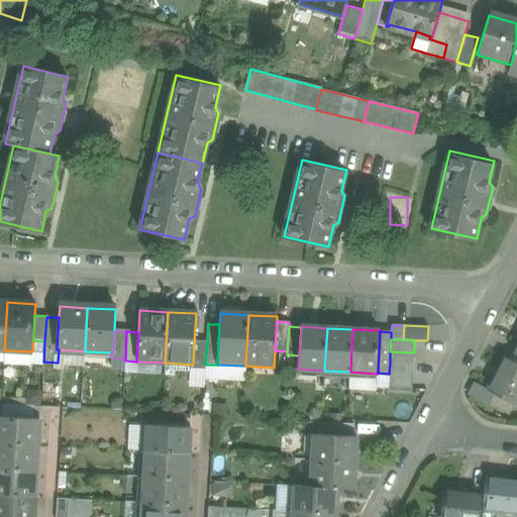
[(207,343),(194,342),(193,365),(192,365),(192,371),(205,372),(205,365),(207,343)]
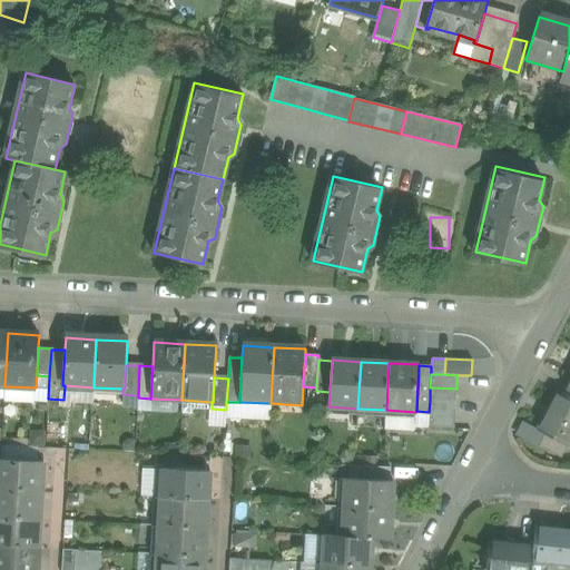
[(36,387),(5,386),(3,400),(35,401),(36,387)]
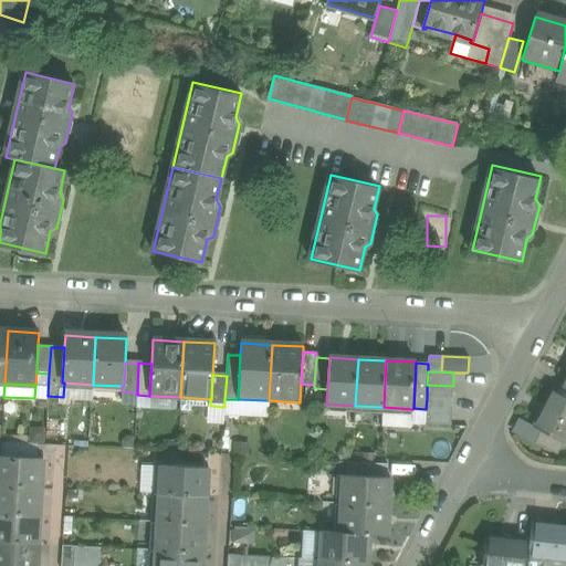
[(453,386),(427,385),(427,398),(452,399),(453,386)]
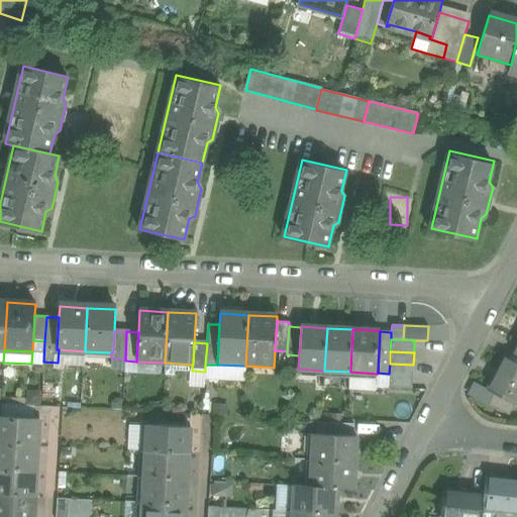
[(516,401),(516,359),(512,357),(506,354),(488,391),(494,394),(515,405),(516,401)]
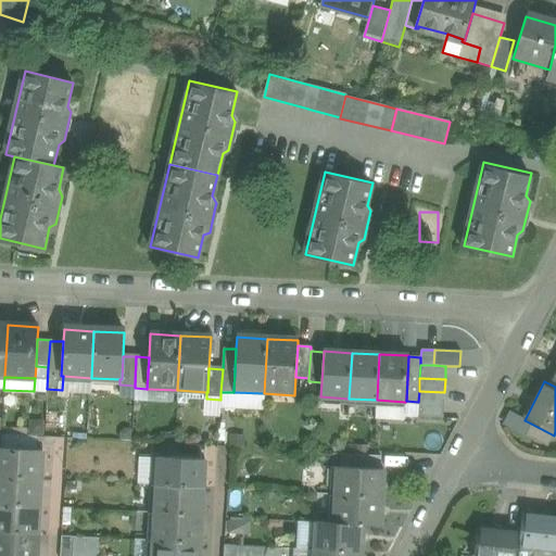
[(444,392),(419,391),(418,402),(418,404),(443,405),(444,392)]
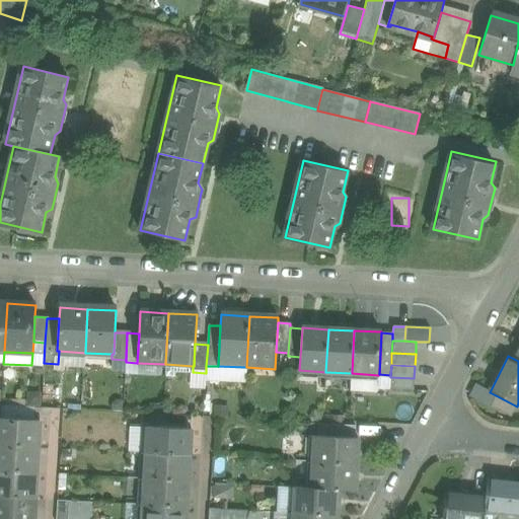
[(378,375),(352,373),(351,387),(389,389),(390,377),(390,375),(379,374),(378,375)]
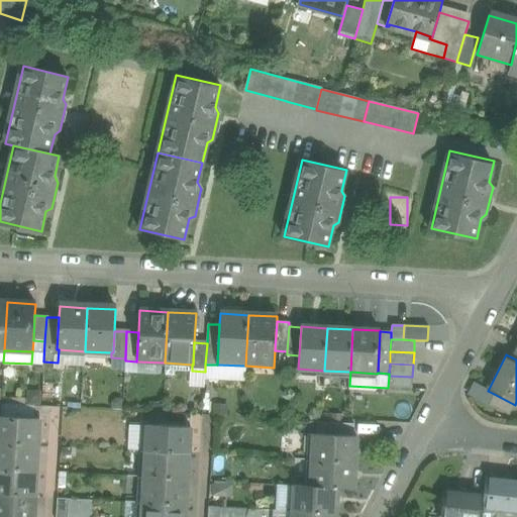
[(412,377),(389,376),(388,388),(412,389),(412,377)]
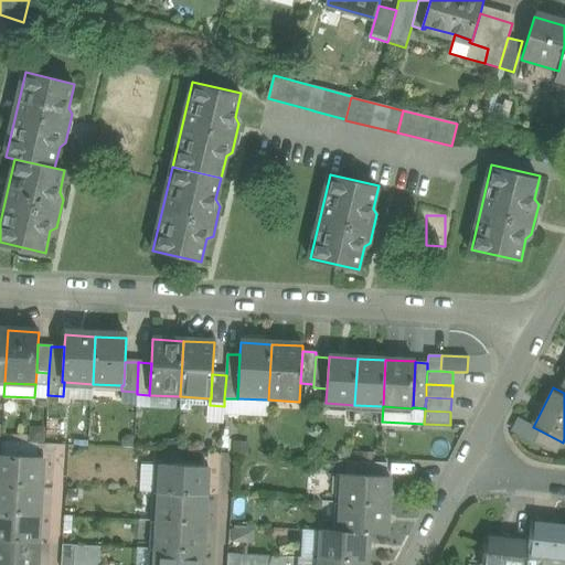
[(518,419),(512,432),(533,441),(540,430),(533,427),(518,419)]
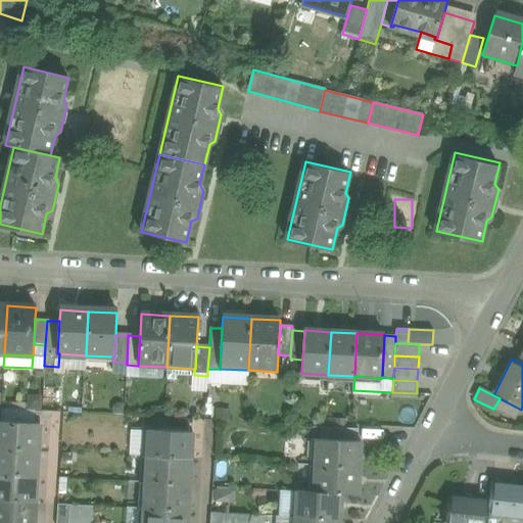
[(500,398),(493,409),(515,420),(521,410),(500,398)]
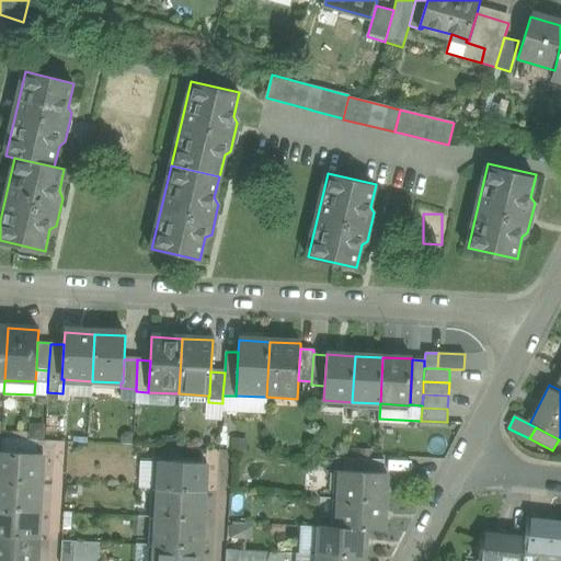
[(39,442),(4,439),(4,453),(39,454),(39,442)]
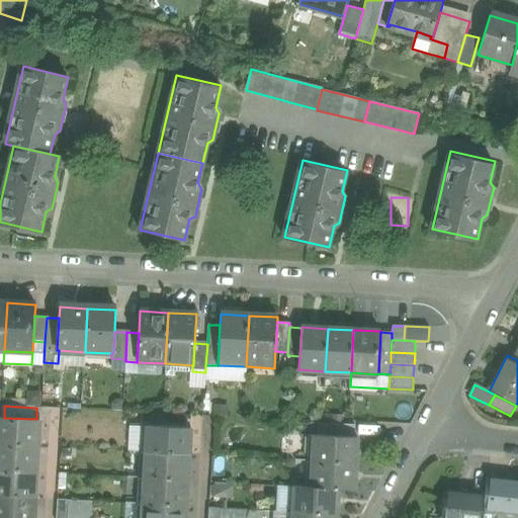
[(4,418),(0,417),(0,443),(38,446),(40,420),(36,419),(4,418)]
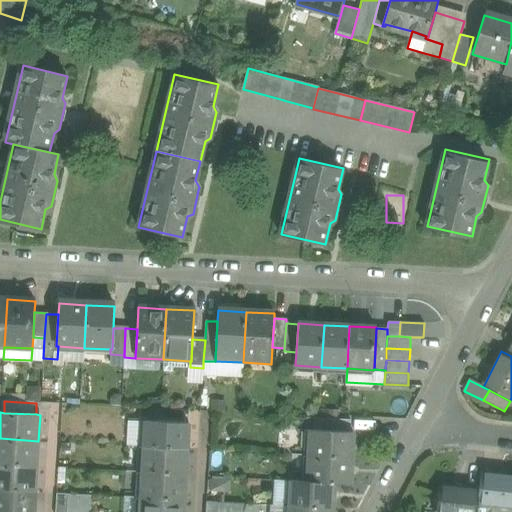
[(351,420),(314,418),(313,430),(350,432),(351,420)]
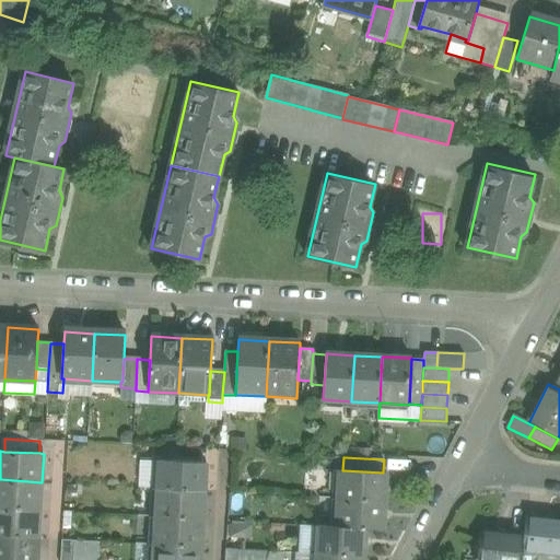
[(207,463),(160,459),(158,489),(205,491),(207,463)]
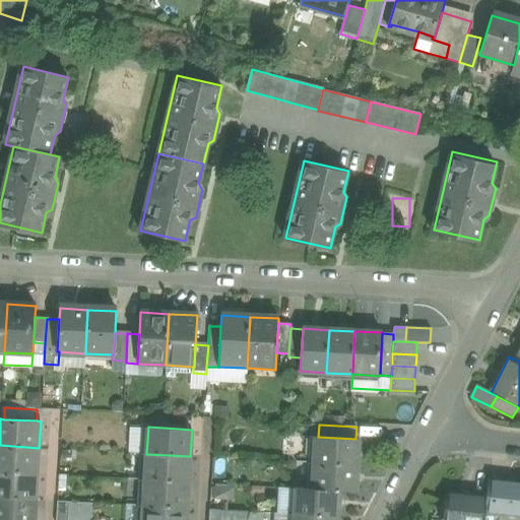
[(318,437),(315,436),(313,463),(356,465),(359,439),(355,439),(318,437)]
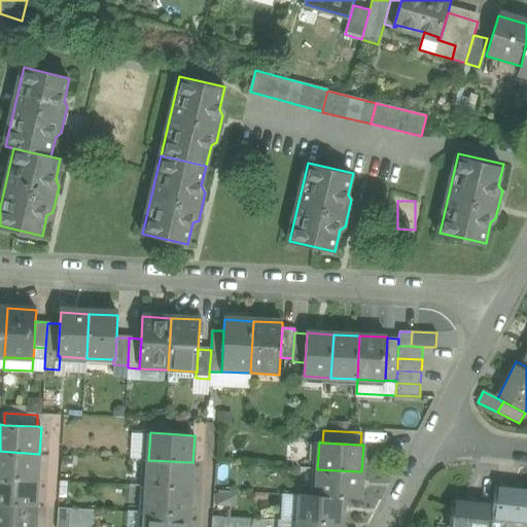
[(39,454),(0,451),(0,478),(38,480),(39,454)]
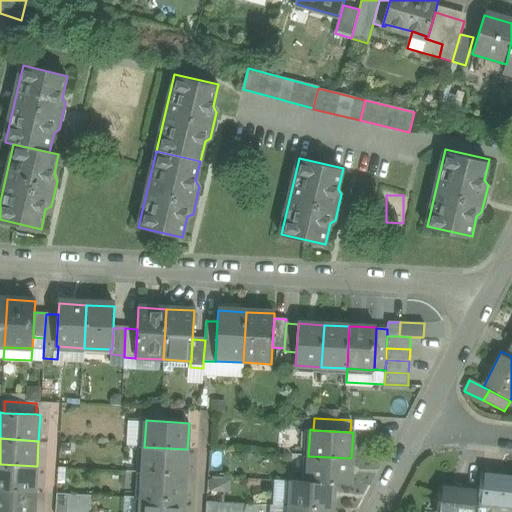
[(187,449),(144,447),(143,473),(186,475),(187,449)]
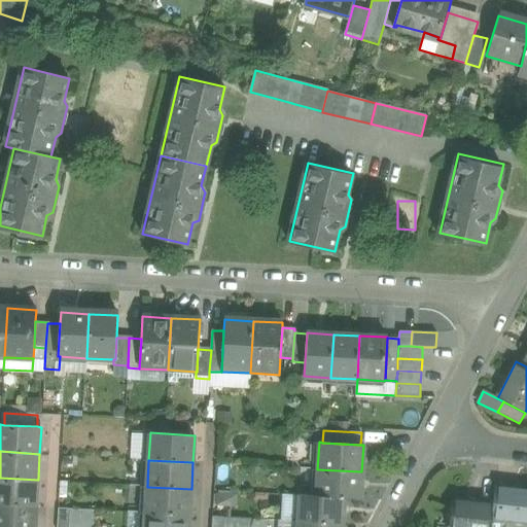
[(361,471),(317,469),(316,495),(316,496),(344,497),(344,498),(360,499),(361,471)]
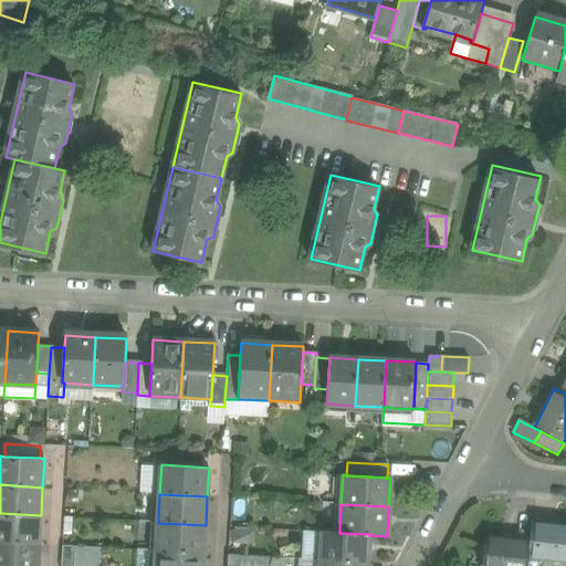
[(41,515),(0,513),(0,542),(39,544),(41,515)]
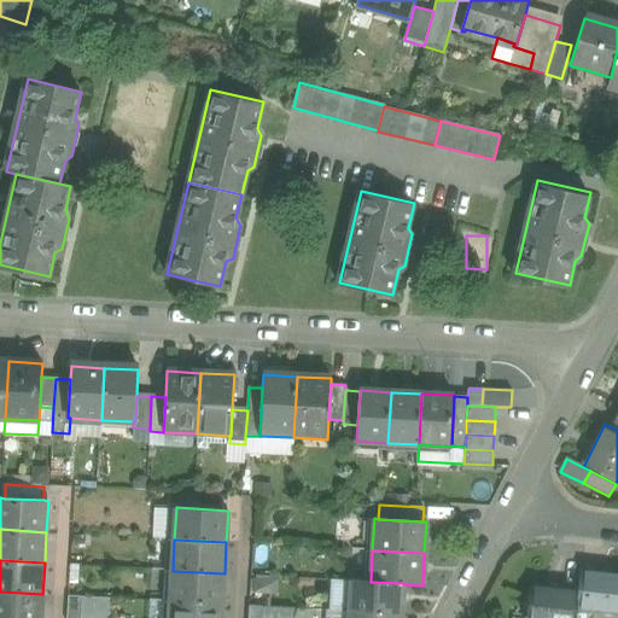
[(617,573),(581,570),(578,589),(577,607),(594,610),(617,612),(617,573)]
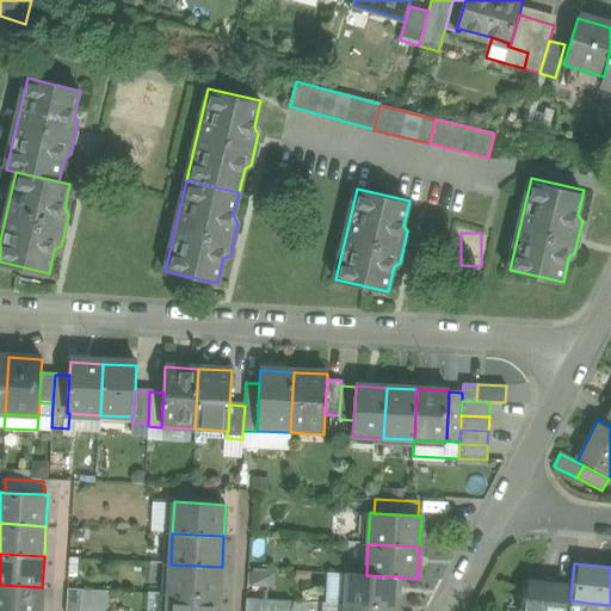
[(222,567),(171,565),(168,594),(220,598),(222,567)]
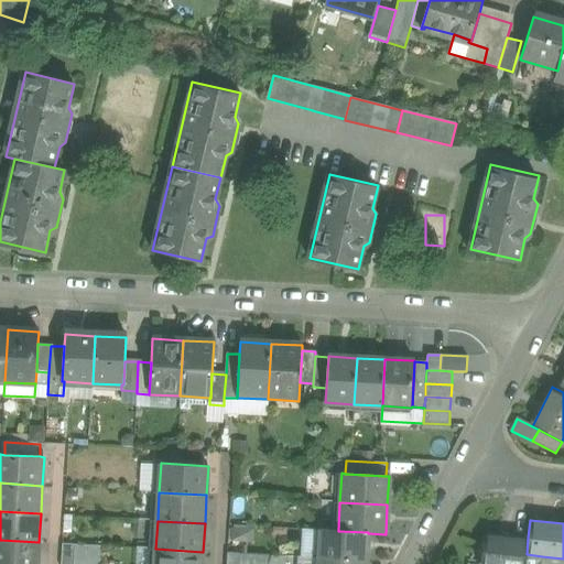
[(234,543),(250,540),(246,523),(229,527),(234,543)]
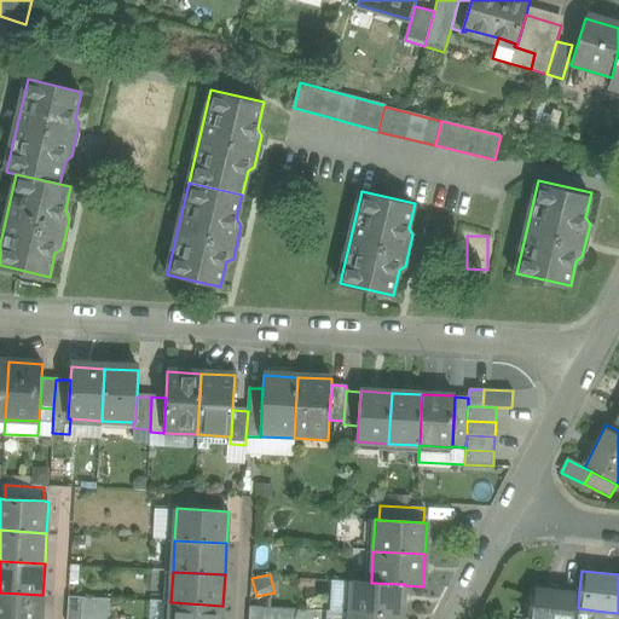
[(353,580),(334,579),(331,611),(351,612),(353,580)]
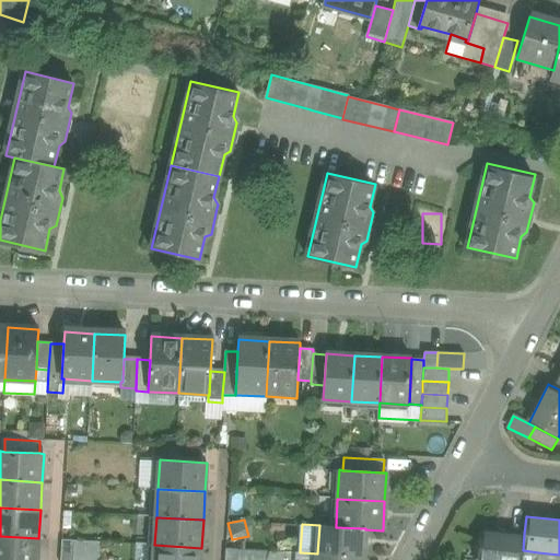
[(365,528),(336,527),(336,526),(319,525),(317,553),(363,557),(365,529),(365,528)]
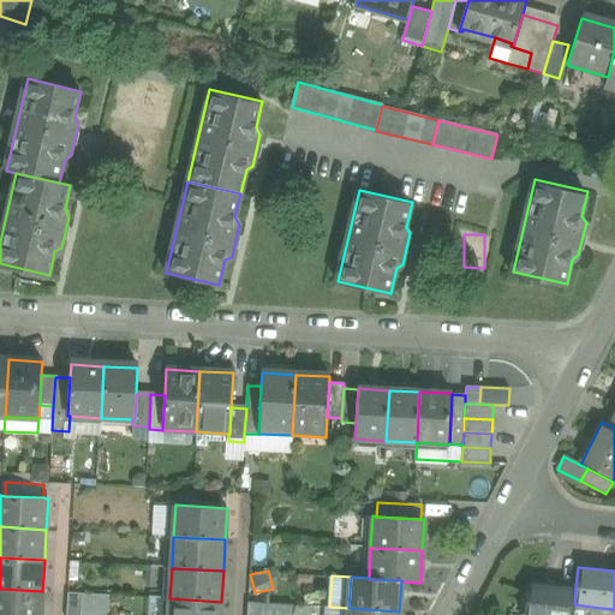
[(575,586),(529,581),(524,614),(572,614),(574,604),(575,586)]
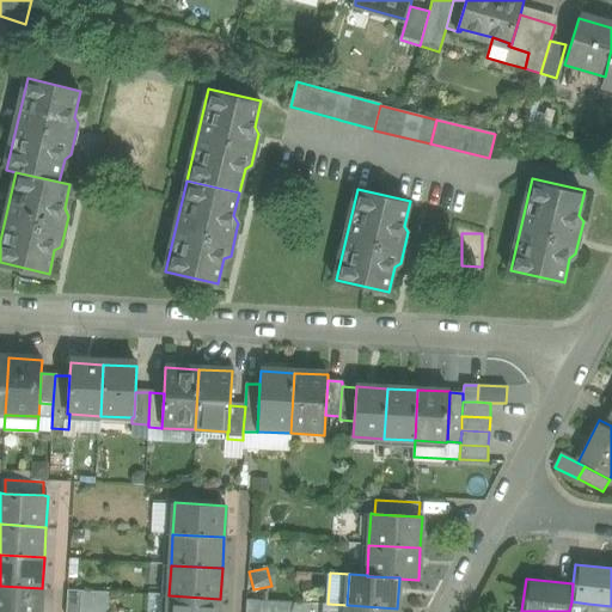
[(41,611),(42,588),(0,586),(0,611),(41,611)]
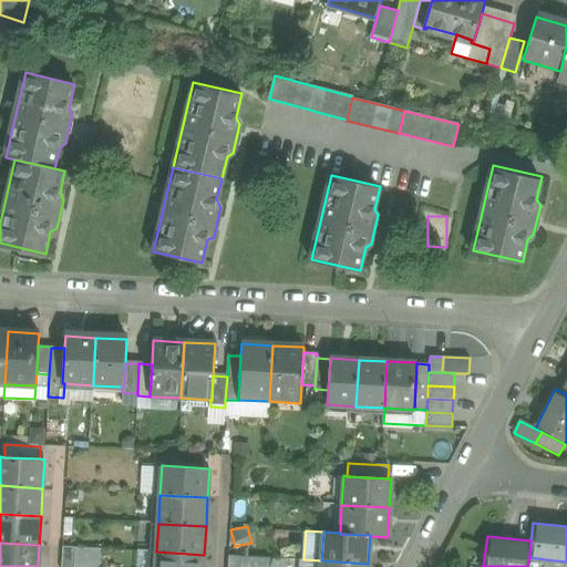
[(74,566),(75,547),(62,547),(61,566),(74,566)]
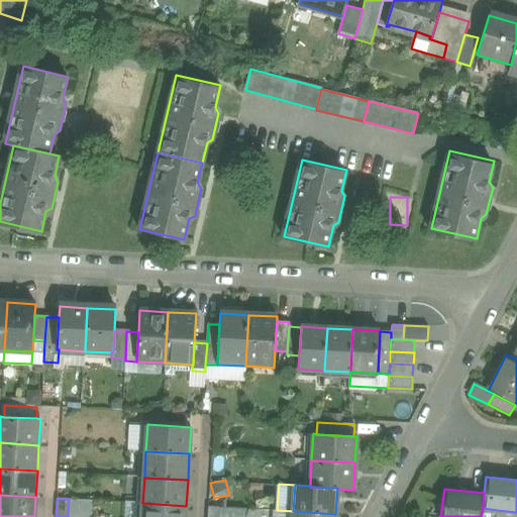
[(80,516),(81,500),(69,499),(68,516),(80,516)]
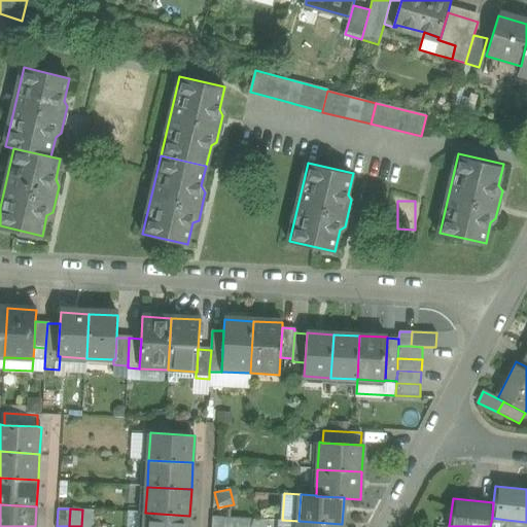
[(94,526),(95,510),(82,510),(81,526),(94,526)]
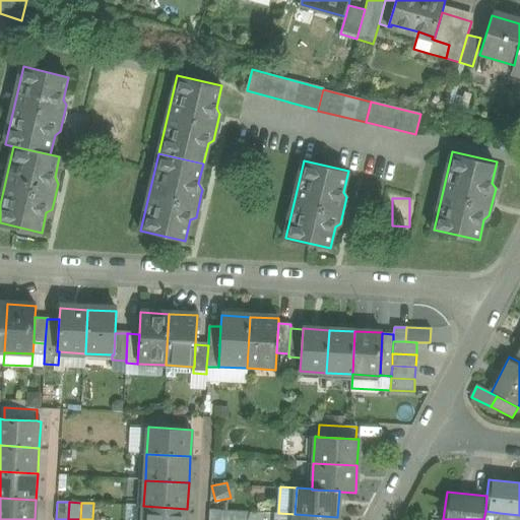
[(186,519),(187,509),(143,506),(142,519),(186,519)]
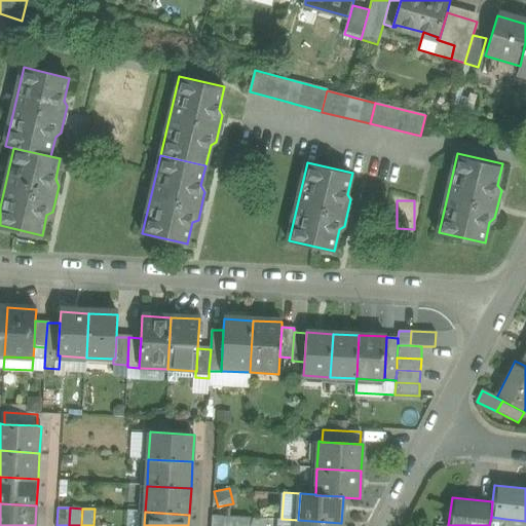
[(224,525),(225,516),(212,515),(211,525),(224,525)]
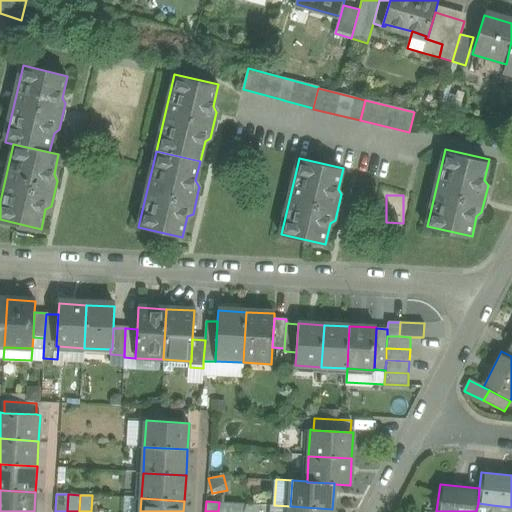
[(229,511),(230,503),(219,502),(218,511),(229,511)]
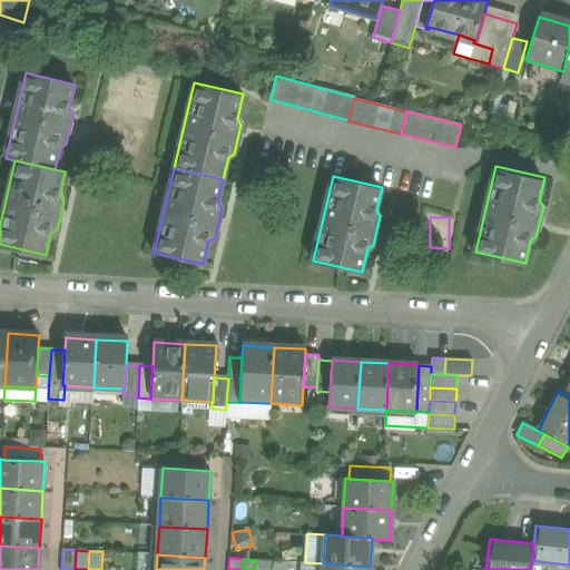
[(271,569),(272,561),(256,560),(255,569),(271,569)]
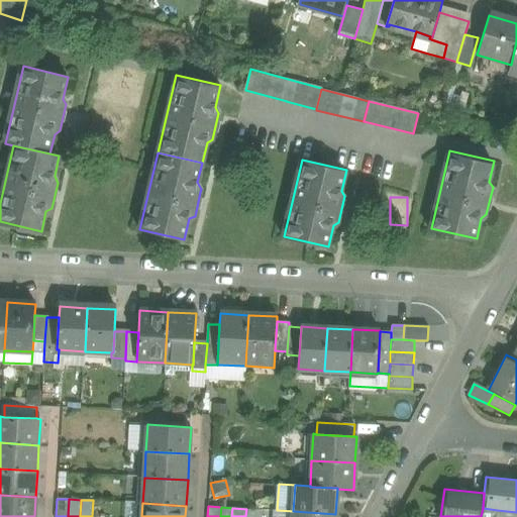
[(495,516),(497,510),(483,508),(481,516),(495,516)]
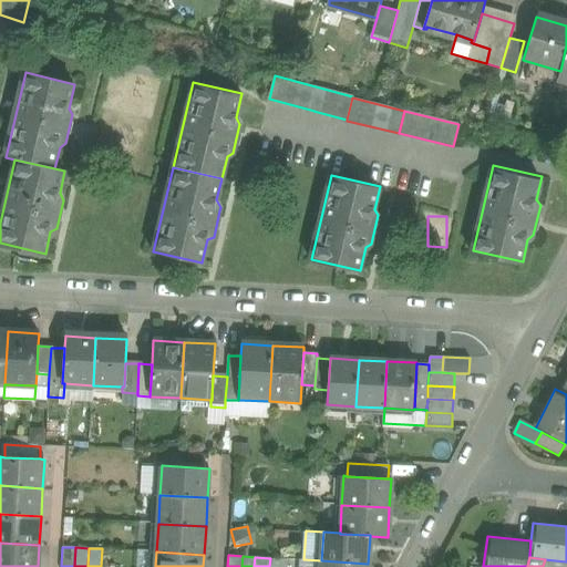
All buildings are outlined.
